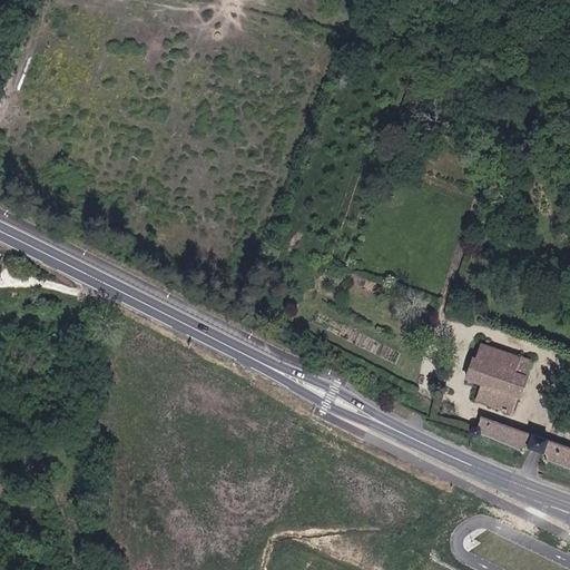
[(523,376),(530,360),(482,342),(475,357),(473,356),(464,380),(467,380),(461,395),(510,413),(517,397),(519,399),(526,377),(523,376)]
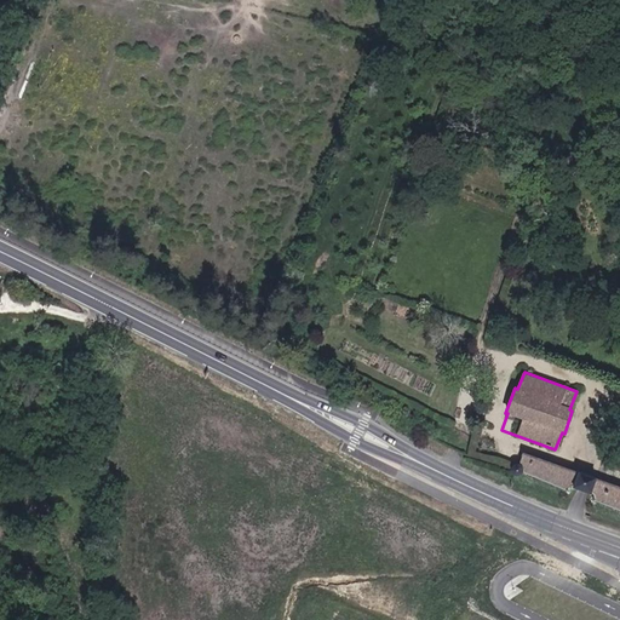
[(518,475),(520,474),(572,492),(578,472),(522,453),(517,465),(515,465),(511,468),(511,470),(511,471),(511,474),(514,475),(516,475),(518,475)]
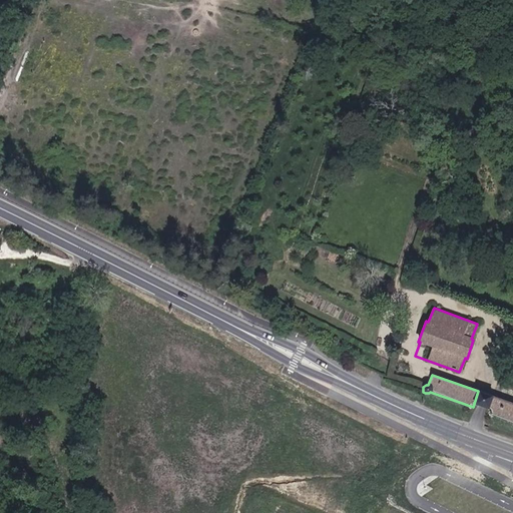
[(478,391),(473,407),(487,412),(492,396),(478,391)]
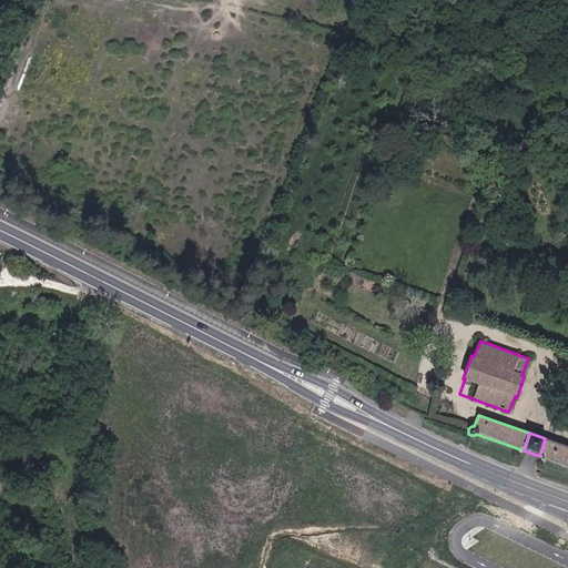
[(567,446),(545,438),(539,456),(567,466),(567,446)]
